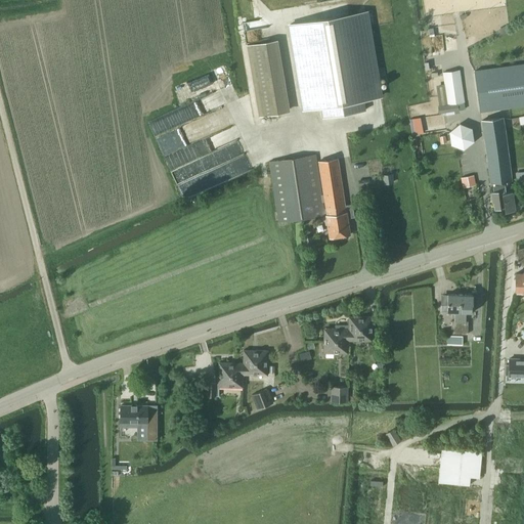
[(365,11),(290,25),(304,110),(320,106),(322,117),(365,110),(363,99),(380,96),(365,11)]
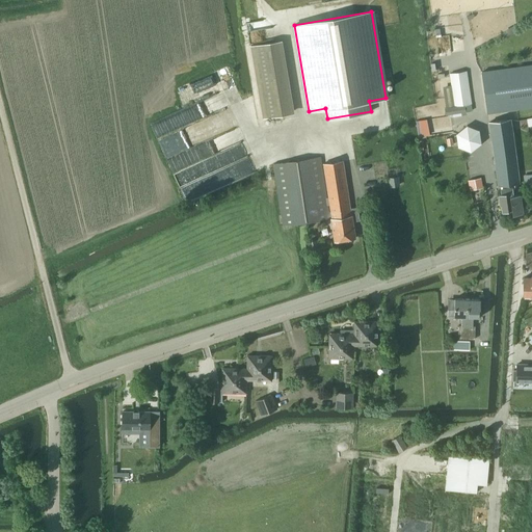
[(503,33),(506,37),(517,31),(514,27),(503,33)]
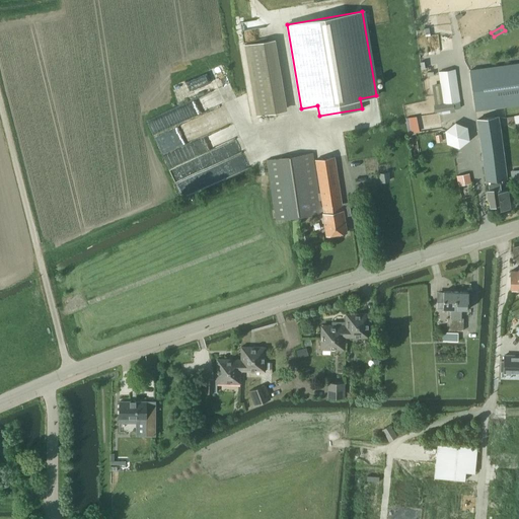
[(244,44),(256,116),(281,112),(269,40),(244,44)]
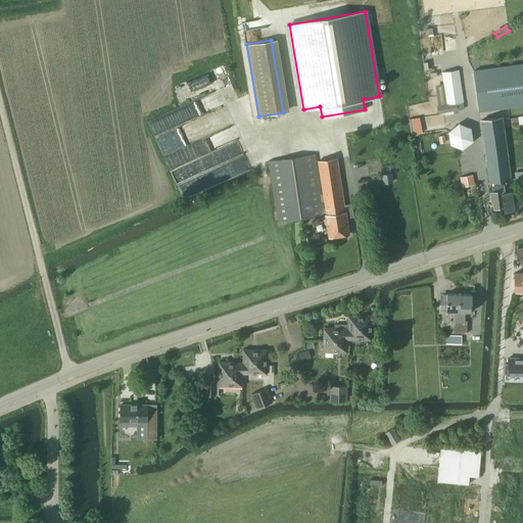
[(522,63),(474,70),(479,111),(522,105),(522,63)]
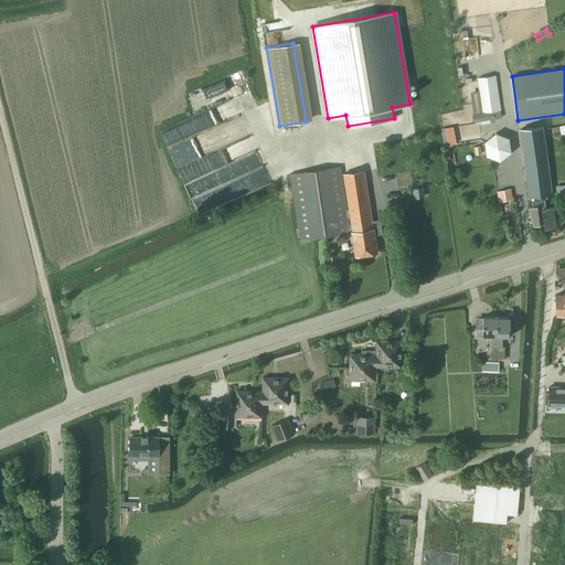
[(477,77),(482,113),(482,114),(472,115),(473,121),(494,118),(493,112),(500,110),(494,75),(477,77)]
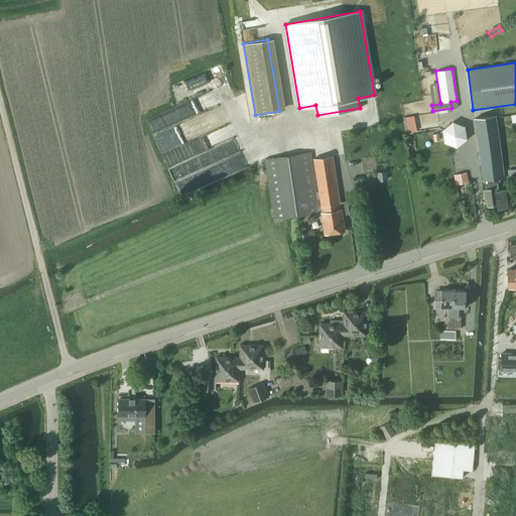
[(495,115),(475,118),(482,179),(482,180),(486,179),(487,183),(485,183),(485,187),(484,187),(484,194),(485,194),(486,201),(486,205),(496,204),(496,208),(506,207),(503,187),(505,187),(504,180),(499,181),(498,178),(503,177),(503,176),(495,115)]
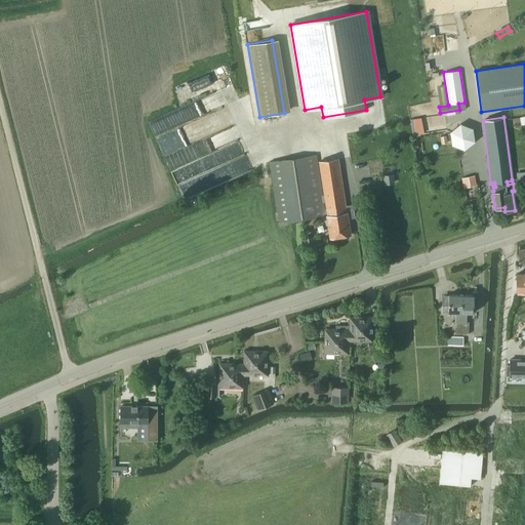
[(420,118),(410,119),(413,135),(423,133),(420,118)]
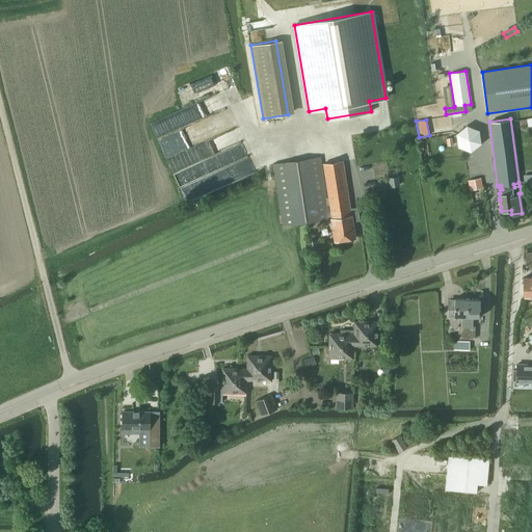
[(456,133),(458,147),(471,151),(480,143),(479,130),(467,125),(456,133)]
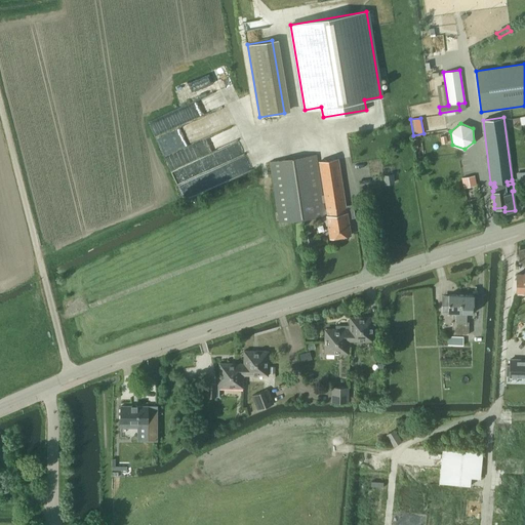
[(270,161),(279,223),(324,216),(315,154),(270,161)]
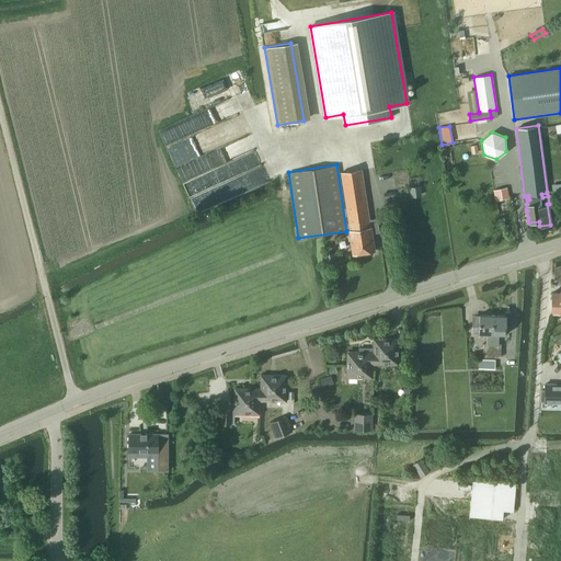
[(362,170),(340,173),(350,230),(348,230),(353,254),(375,251),(371,232),(378,231),(377,218),(369,219),(362,170)]
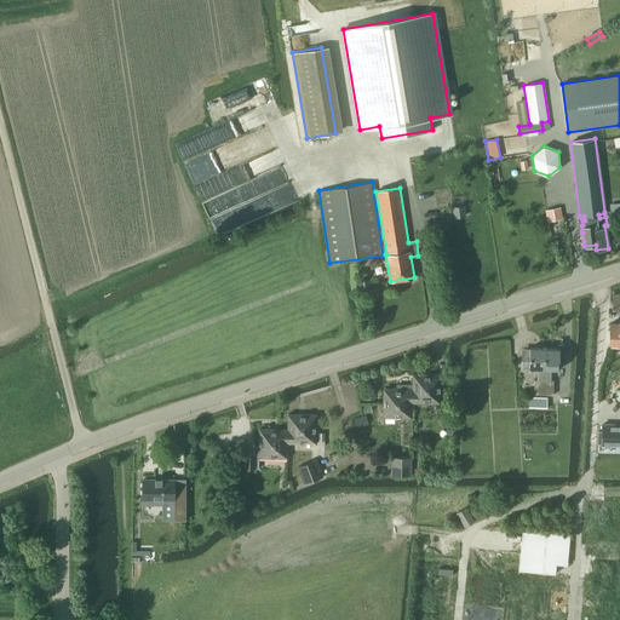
[(463,206),(453,207),(454,217),(464,216),(463,206)]
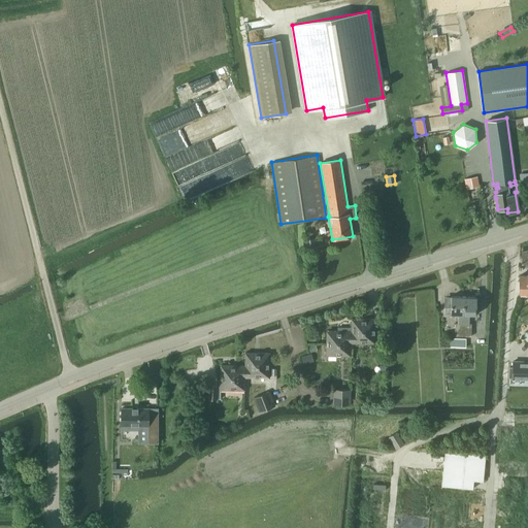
[(306,240),(305,240),(306,249),(307,249),(316,248),(316,246),(315,239),(306,240)]
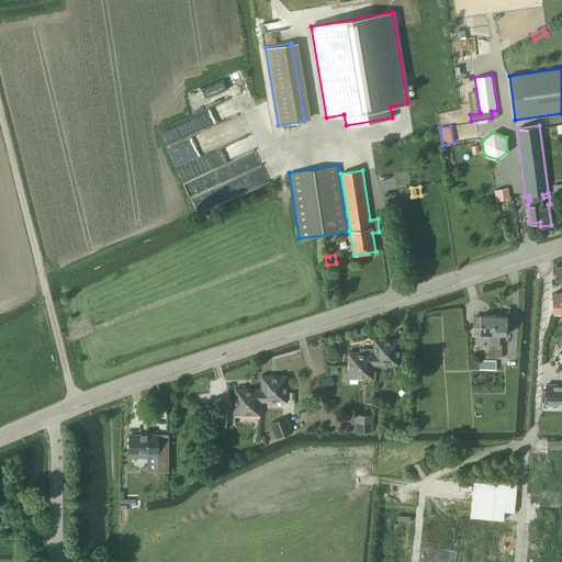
[(561,292),(560,292),(560,293),(552,293),(552,313),(560,313),(561,308),(561,307),(561,292)]
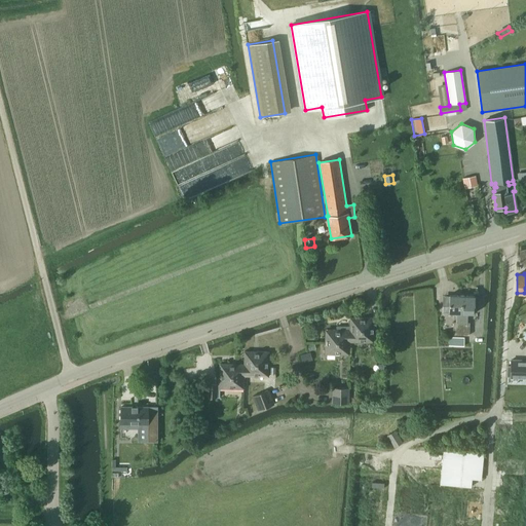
[(455,313),(455,322),(461,322),(462,295),(449,295),(449,305),(442,305),(442,306),(443,306),(442,312),(455,313)]
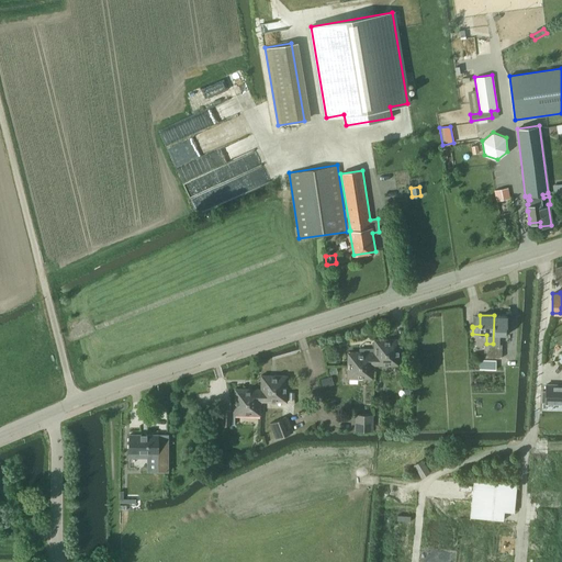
[(484,344),(484,350),(502,351),(502,345),(499,345),(499,335),(507,335),(507,316),(494,315),(493,344),(486,344),(484,344)]
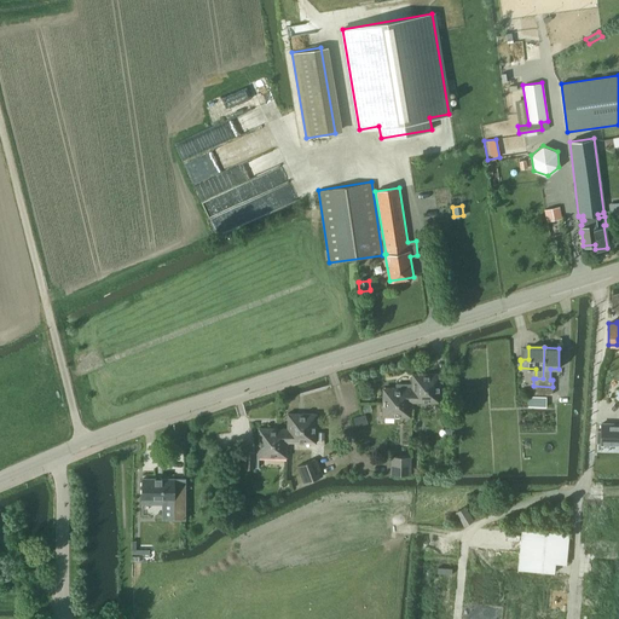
[(411,374),(411,391),(411,403),(440,403),(440,374),(411,374)]
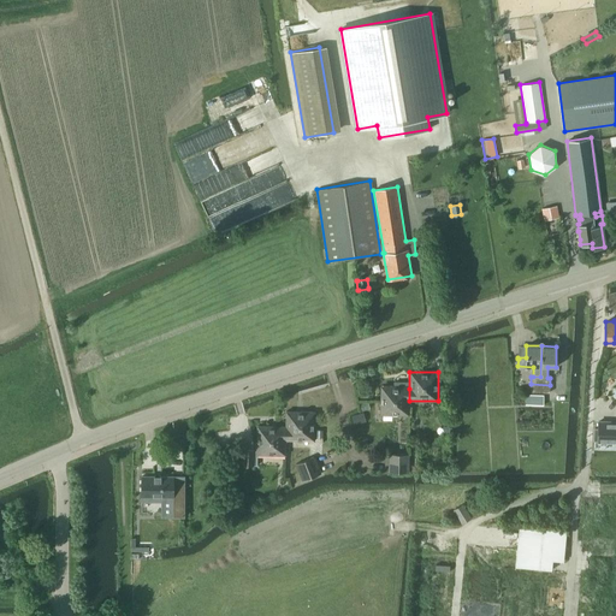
[(409,415),(409,401),(409,389),(394,389),(394,386),(380,386),(380,415),(409,415)]
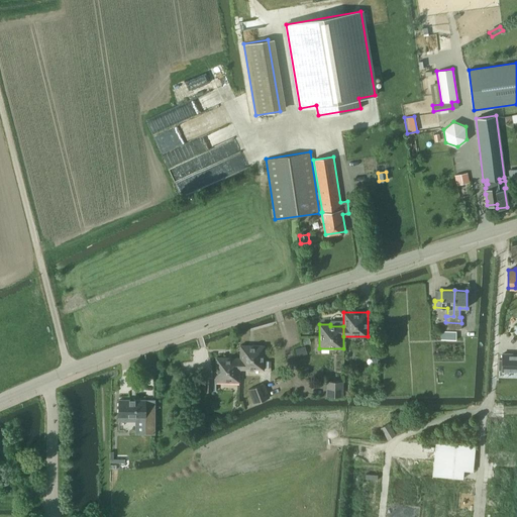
[(440,331),(440,339),(455,340),(456,331),(440,331)]
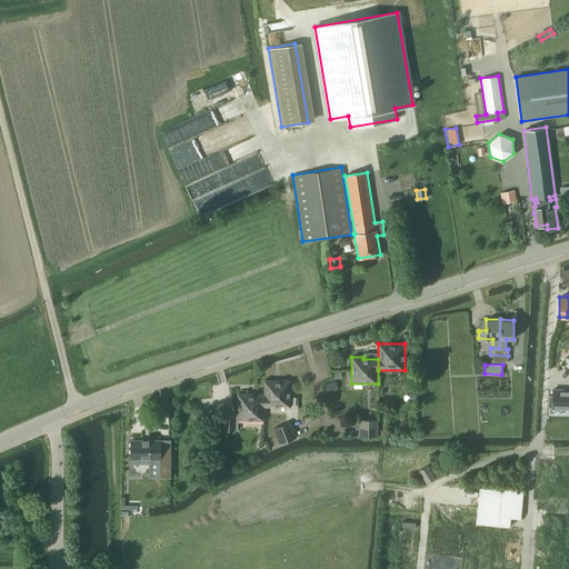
[(265,379),(263,396),(263,406),(290,407),(291,380),(265,379)]
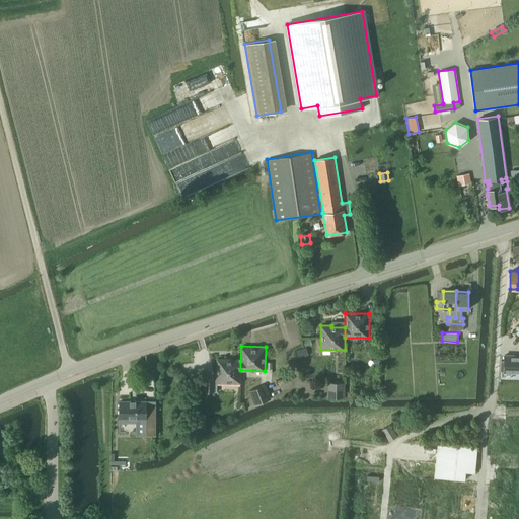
[(296,350),(298,358),(308,355),(306,347),(296,350)]
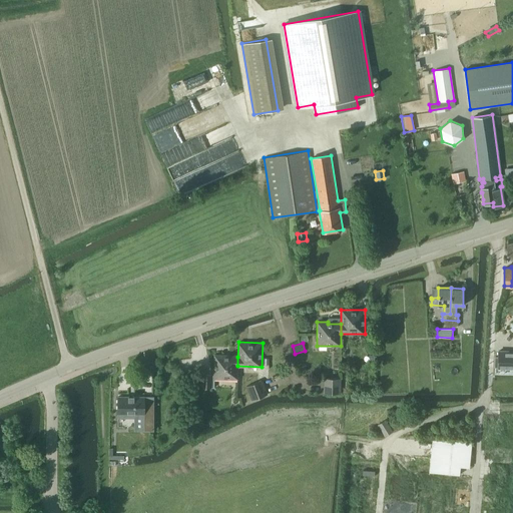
[(495,357),(494,367),(498,367),(498,368),(512,368),(512,351),(498,351),(498,357),(495,357)]
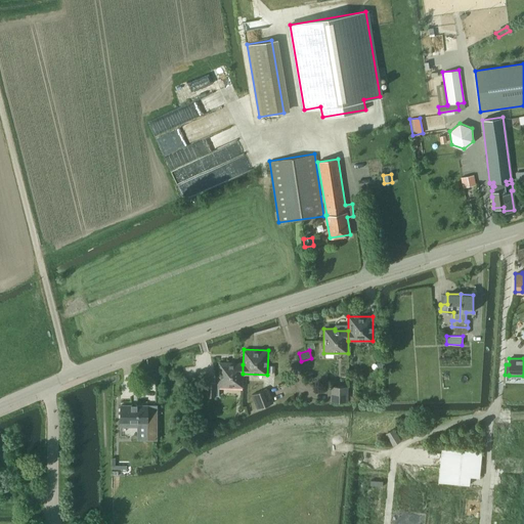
[(243,374),(243,364),(229,363),(229,361),(218,361),(218,383),(206,382),(206,395),(219,395),(219,386),(243,387),(243,374)]
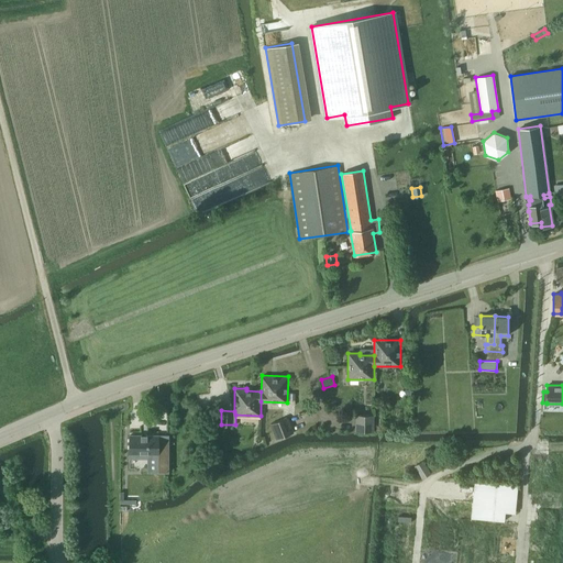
[(271,423),(274,431),(290,424),(287,417),(271,423)]
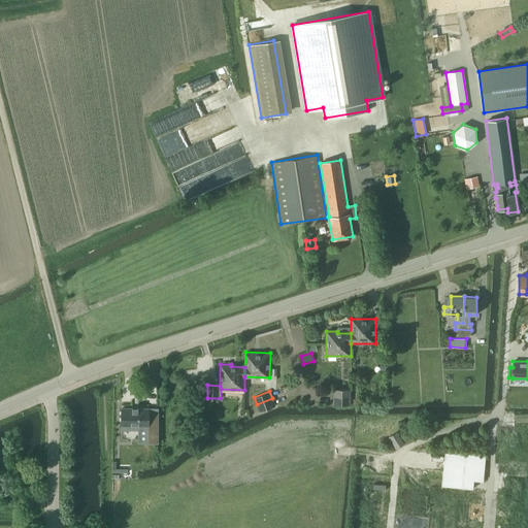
[(272,398),(257,404),(260,411),(275,405),(272,398)]
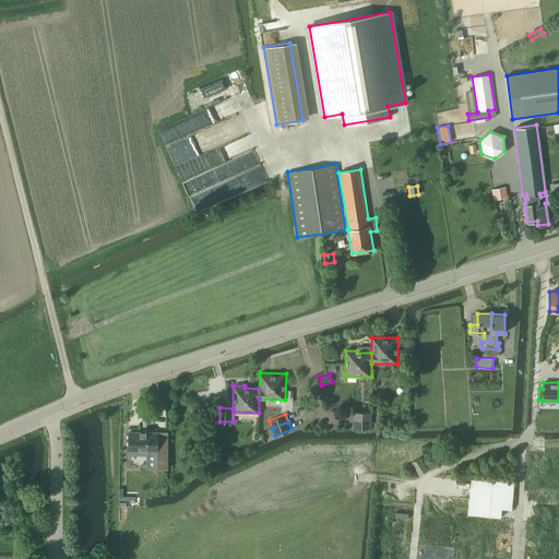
[(129,432),(128,454),(156,455),(156,468),(167,468),(167,435),(157,435),(157,432),(146,432),(146,431),(145,431),(145,432),(141,432),(141,431),(140,431),(140,432),(129,432)]
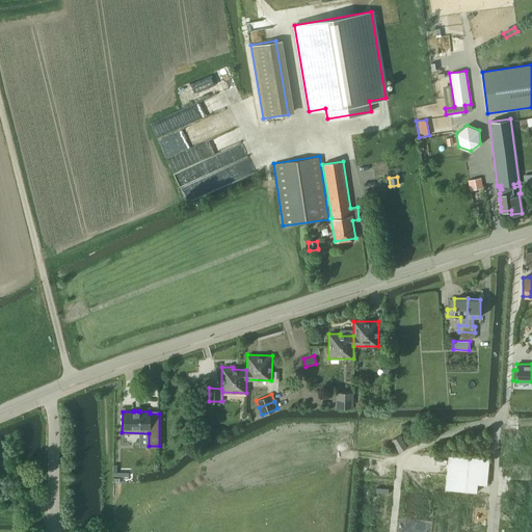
[(400,435),(392,441),(399,452),(407,447),(400,435)]
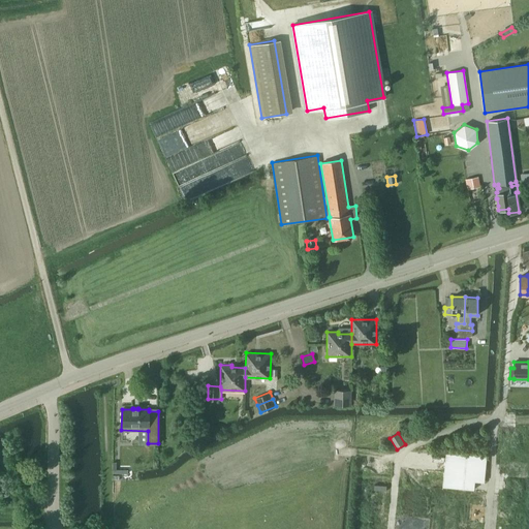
[(442,487),(473,490),(474,481),(484,483),(486,456),(445,452),(442,487)]
